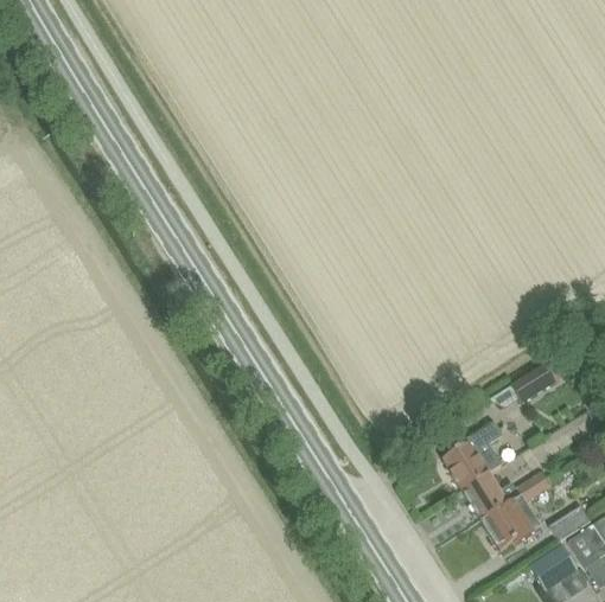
[(513,384),(523,401),(560,378),(549,362),(513,384)]
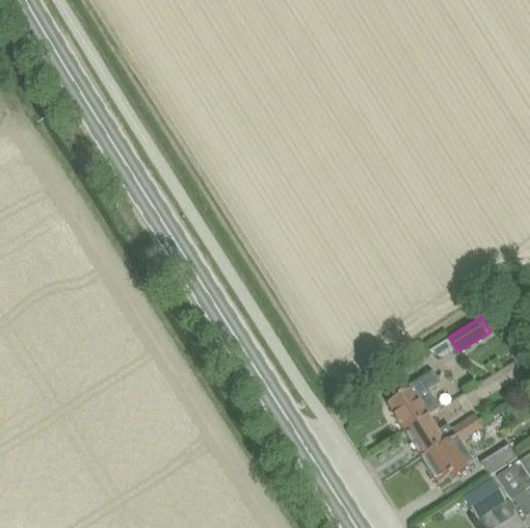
[(426,349),(435,364),(454,350),(445,337),(426,349)]
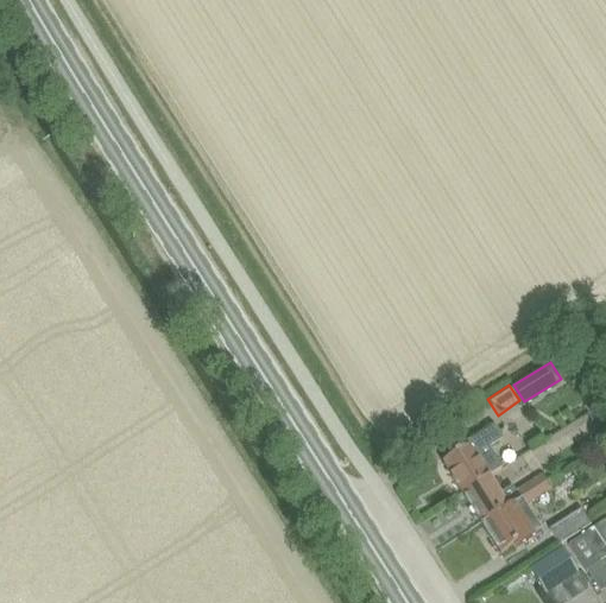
[(605,401),(591,412),(599,425),(605,420),(605,401)]
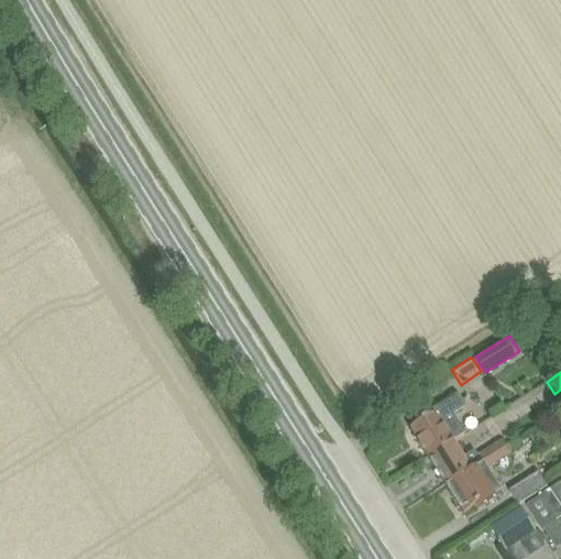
[(428,452),(452,438),(465,430),(453,412),(465,404),(458,391),(431,406),(433,409),(410,424),(428,452)]
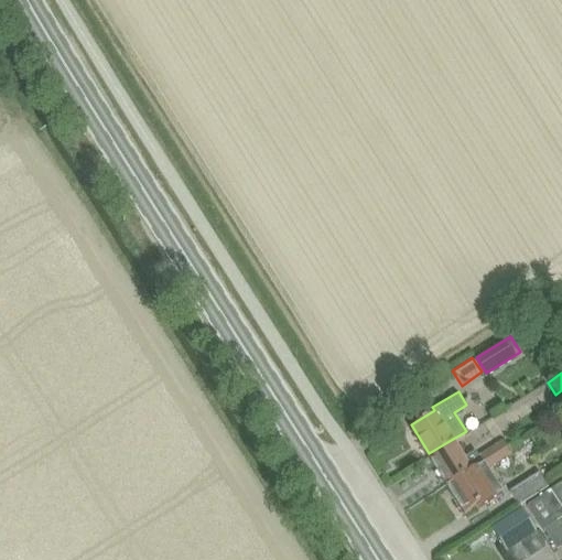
[(496,460),(507,453),(512,450),(505,437),(488,447),(496,460)]
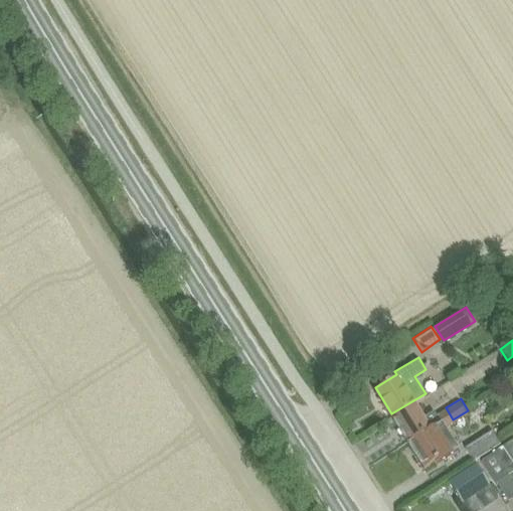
[(441,419),(437,413),(434,409),(423,415),(413,400),(391,413),(407,440),(430,427),(440,419),(441,419)]
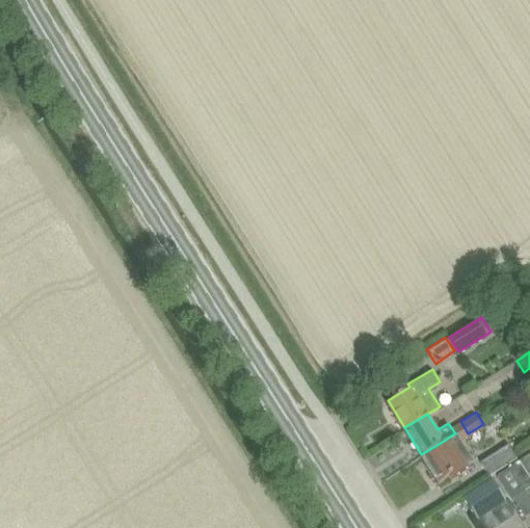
[(458,440),(468,433),(460,421),(451,427),(455,433),(458,440)]
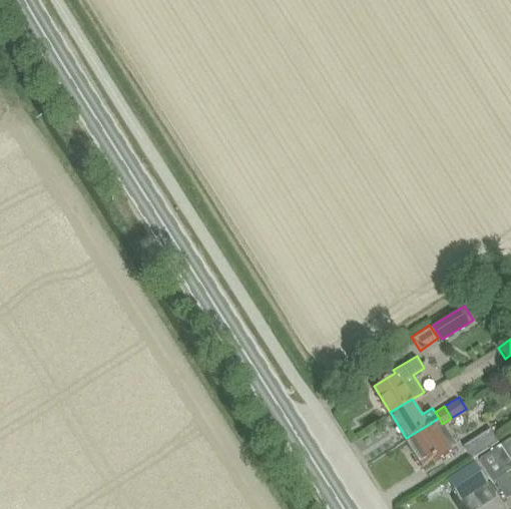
[(428,425),(406,438),(422,464),(432,458),(434,461),(445,454),(456,447),(449,435),(438,418),(428,425)]
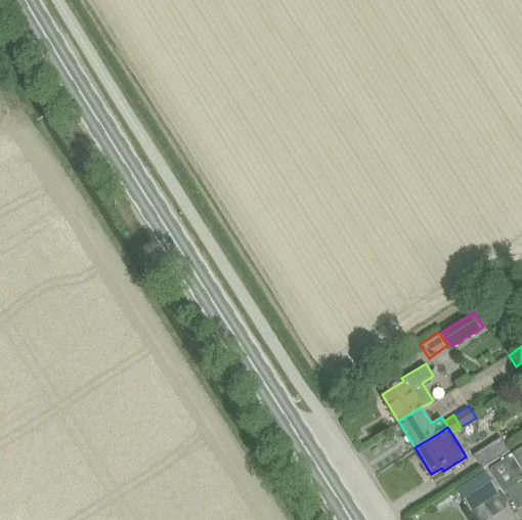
[(473,452),(481,467),(510,449),(501,435),(473,452)]
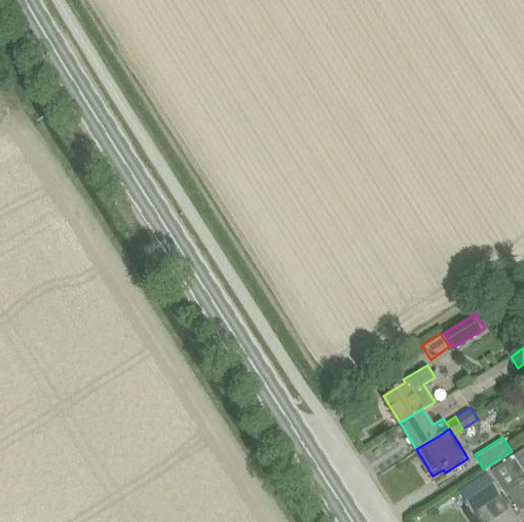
[(523,469),(514,454),(493,468),(509,491),(523,481),(523,469)]
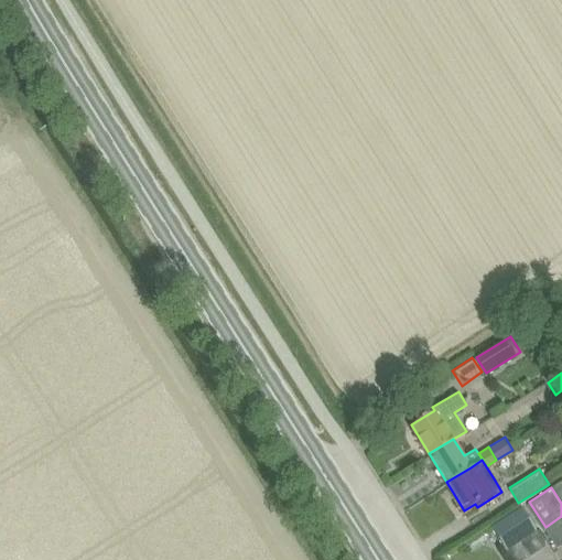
[(523,559),(547,546),(530,519),(521,506),(492,526),(514,559),(523,559)]
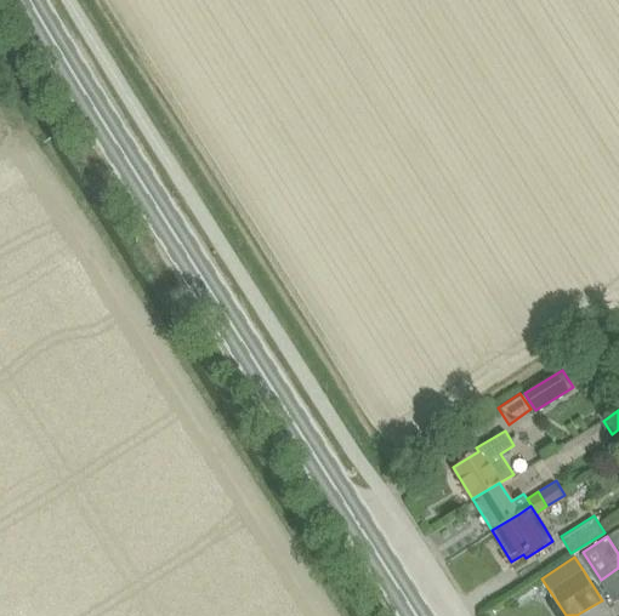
[(618,569),(601,582),(618,605),(618,569)]
